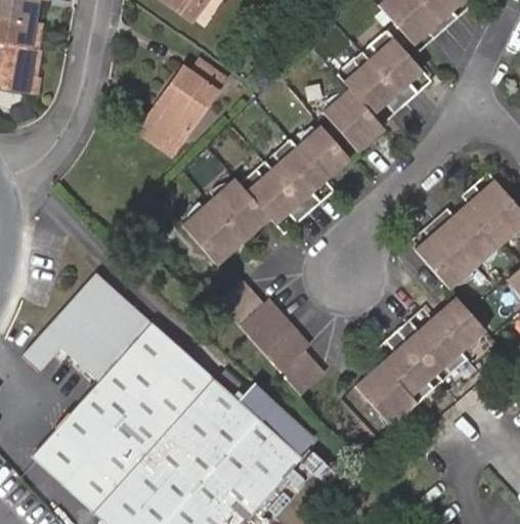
[(25,49),(29,23),(33,1),(42,3),(42,0),(0,0),(0,91),(24,95),(27,82),(31,51),(25,49)]
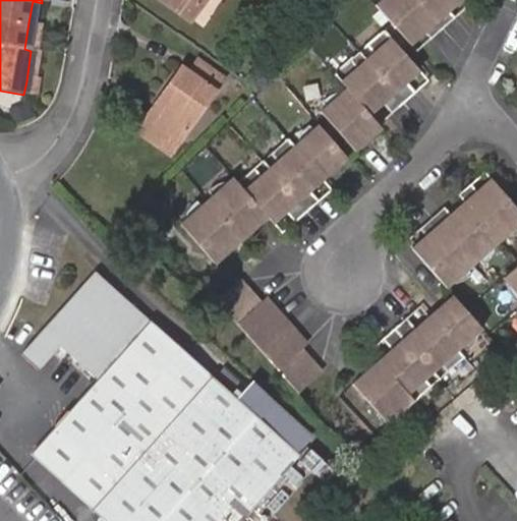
[(200,0),(159,0),(178,13),(187,1),(195,8),(200,0)]
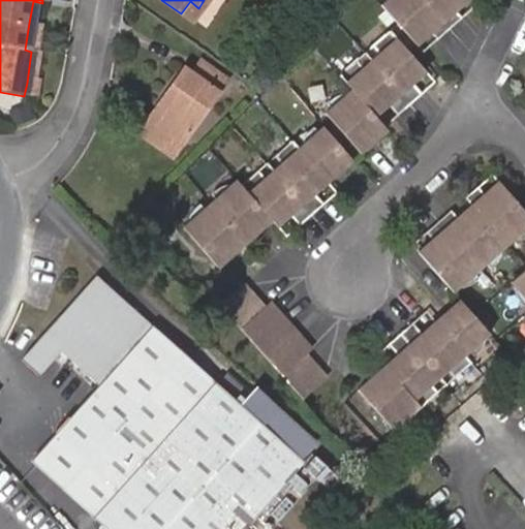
[(437,40),(450,29),(424,0),(389,0),(388,1),(381,6),(412,40),(422,33),(417,28),(422,23),(431,33),(437,40)]
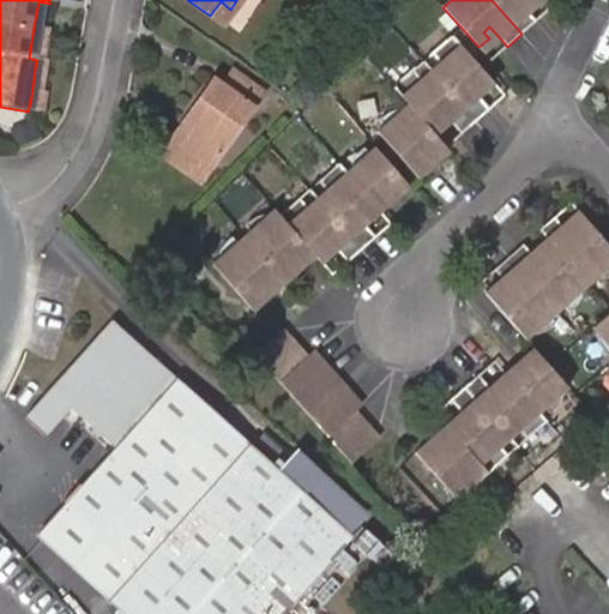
[(492,0),(522,34),(536,20),(529,13),(518,1),(518,0),(492,0)]
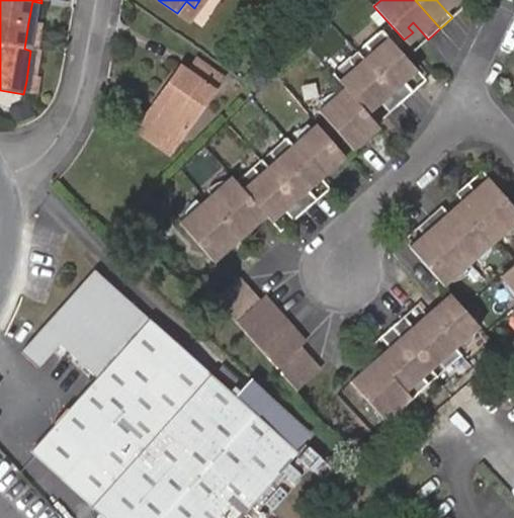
[(458,0),(437,0),(437,1),(446,11),(458,0)]
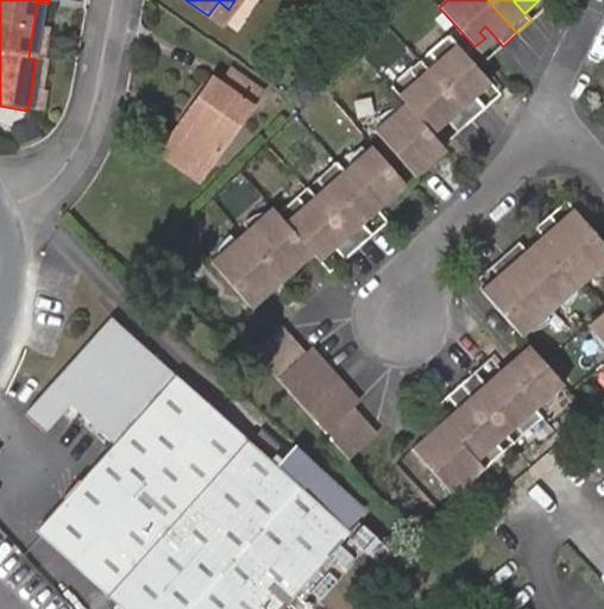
[(219,23),(228,10),(219,1),(208,16),(219,23)]
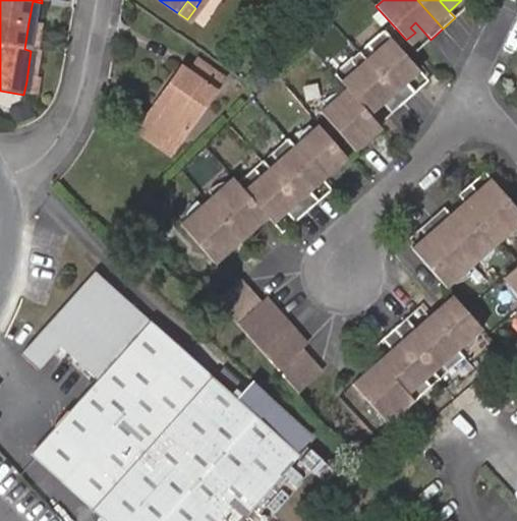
[(31,51),(36,24),(29,22),(24,49),(31,51)]
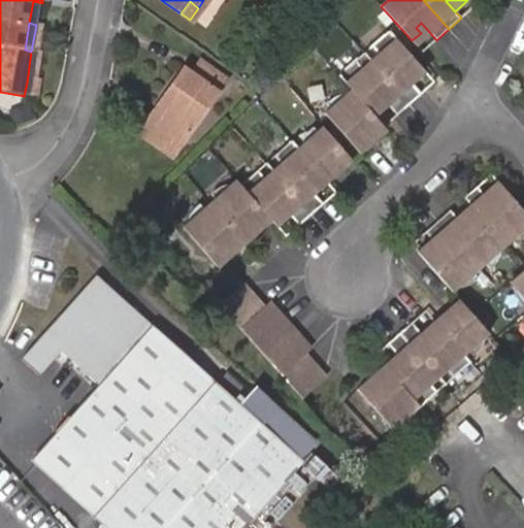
[(416,45),(430,33),(421,23),(416,28),(421,33),(412,40),(416,45)]
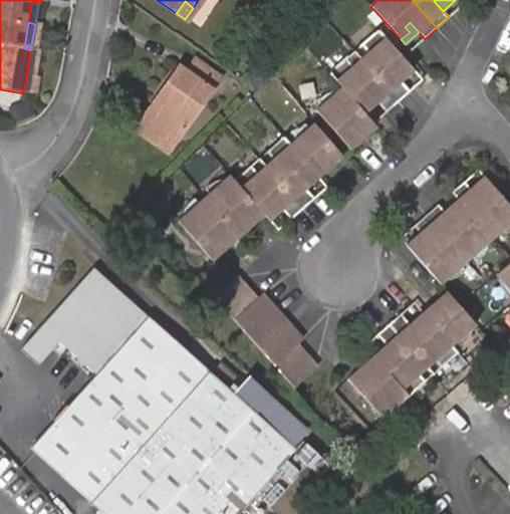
[(370,55),(361,62),(399,102),(411,91),(401,81),(402,80),(396,75),(400,71),(406,76),(414,70),(378,31),(362,45),(370,55)]
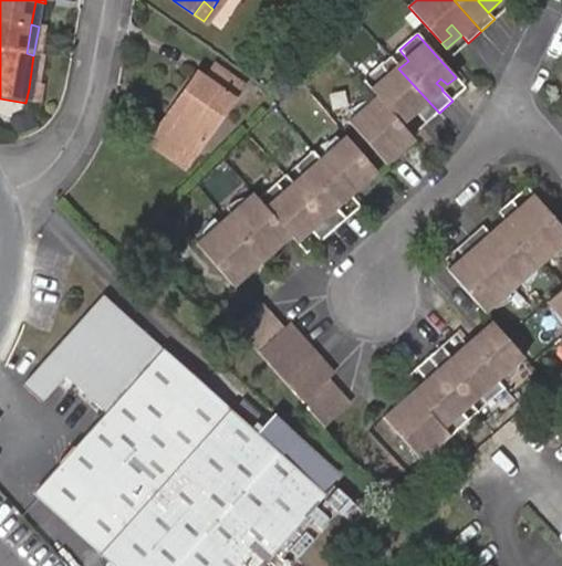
[(363,82),(377,97),(403,125),(412,117),(406,111),(409,106),(416,113),(426,124),(439,113),(398,69),(389,76),(381,66),(363,82)]
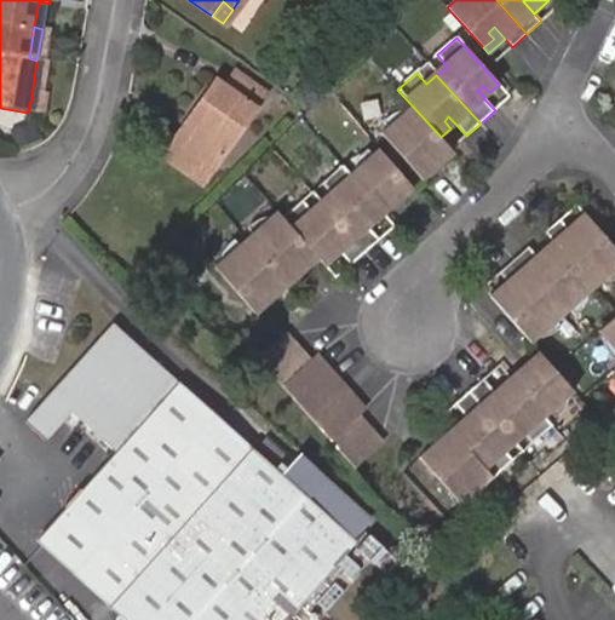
[(176,145),(208,170),(260,96),(231,75),(220,90),(211,82),(197,101),(203,105),(176,145)]
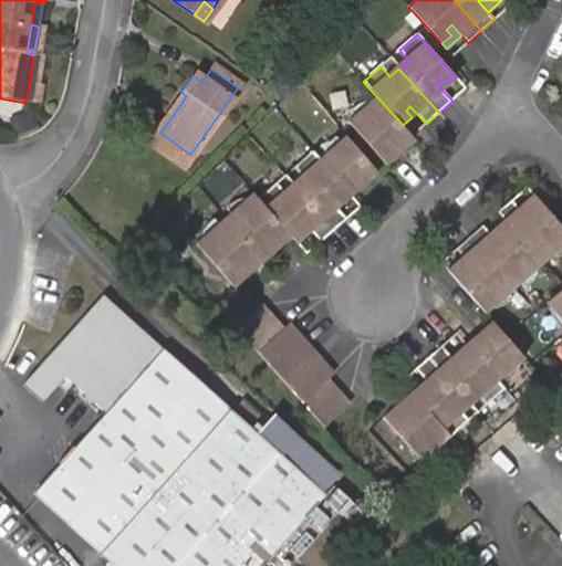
[(443,88),(447,84),(440,79),(436,83),(443,88)]
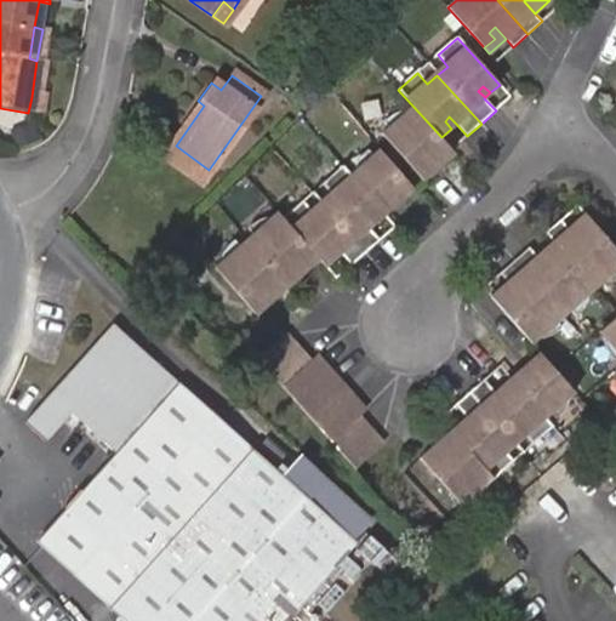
[(36,114),(40,98),(32,97),(28,113),(36,114)]
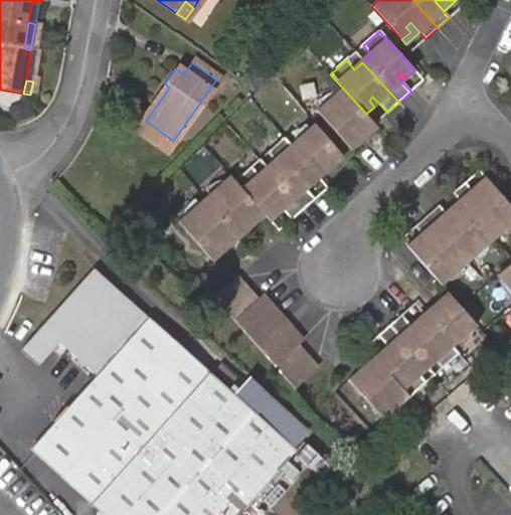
[(164,83),(141,117),(146,121),(169,88),(164,83)]
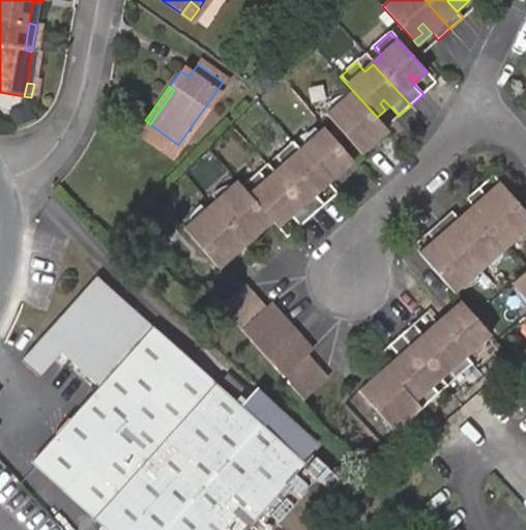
[(377,117),(353,91),(348,96),(333,109),(327,115),(355,145),(362,140),(357,134),(363,128),(376,142),(389,130),(386,127),(377,117)]
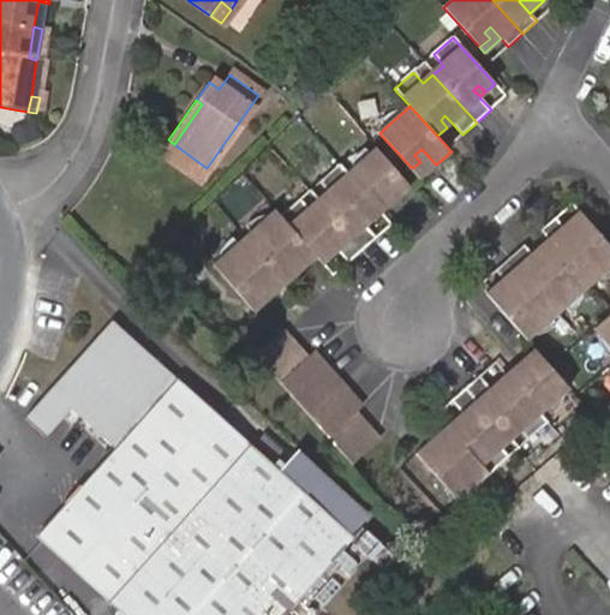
[(387,126),(404,112),(401,108),(381,119),(387,126)]
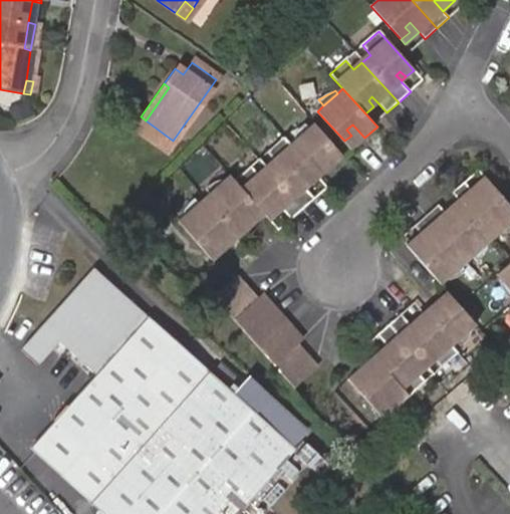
[(368,100),(373,106),(377,102),(371,96),(368,100)]
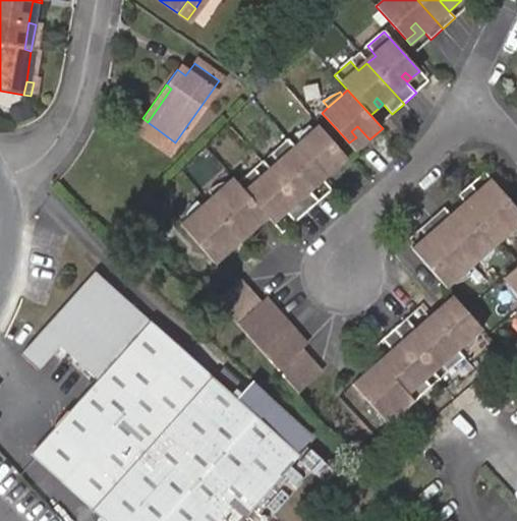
[(165,157),(175,142),(148,122),(142,118),(132,133),(165,157)]
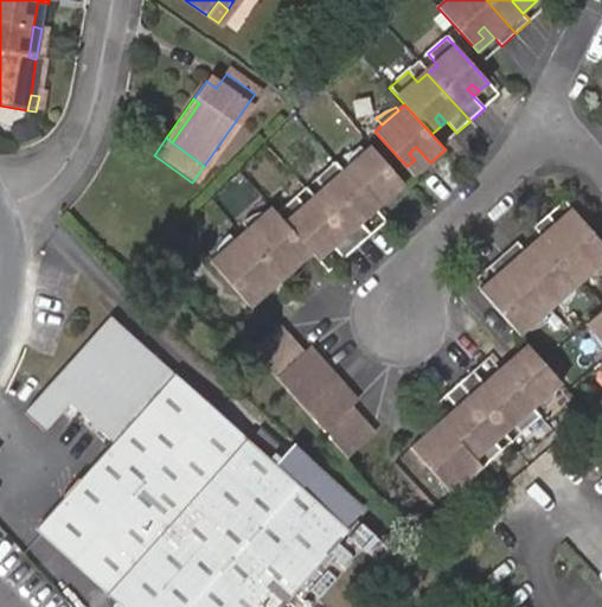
[(348,164),(352,167),(367,153),(362,146),(348,164)]
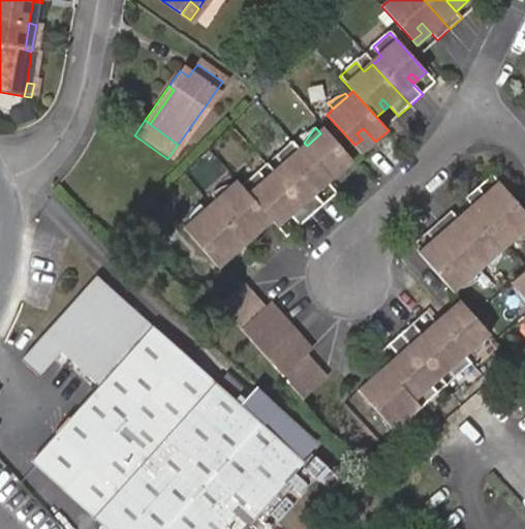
[(362,154),(375,142),(363,128),(357,133),(362,139),(354,145),(362,154)]
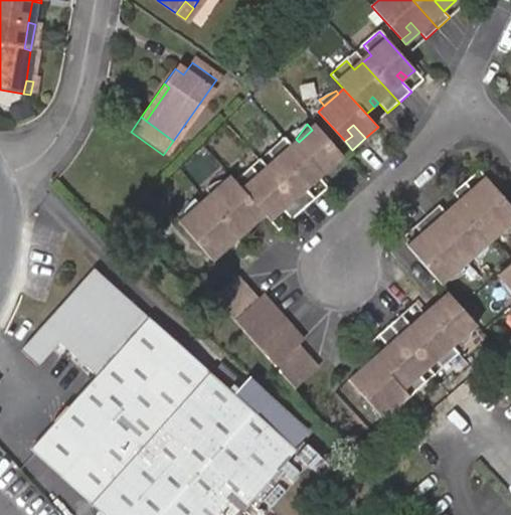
[(299,142),(293,147),(321,178),(329,171),(325,167),(341,153),(317,126),(312,130),(299,142)]
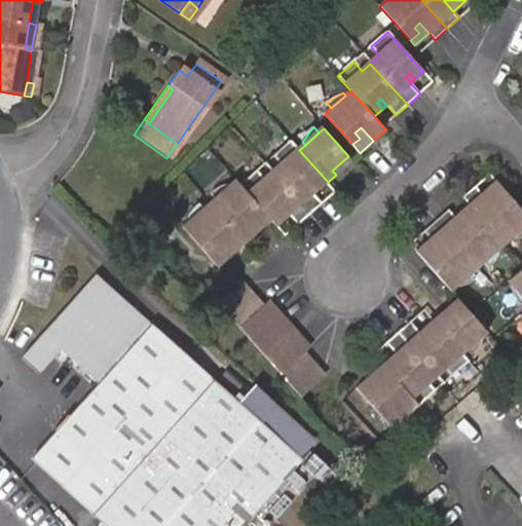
[(328,182),(299,150),(293,142),(274,157),(282,164),(273,173),(311,215),(323,204),(314,194),(307,187),(313,182),(320,190),(328,182)]
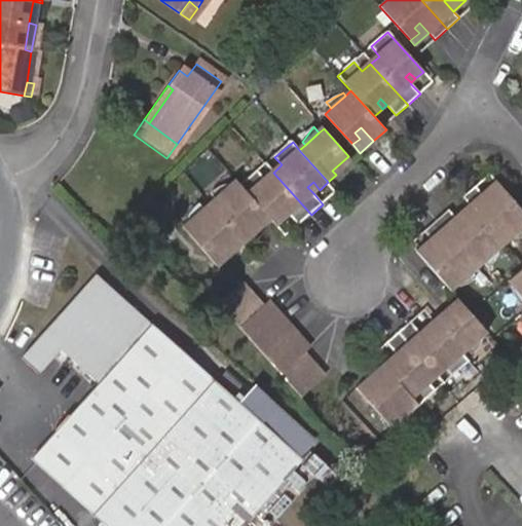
[(332,171),(336,175),(352,160),(348,156),(332,171)]
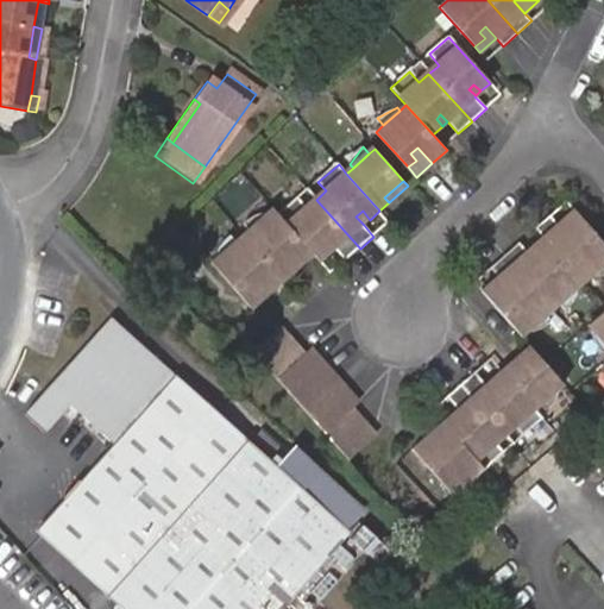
[(360,249),(316,200),(308,207),(300,199),(281,217),(276,211),(275,211),(314,255),(321,263),(331,255),(325,246),(329,242),(337,250),(347,262),(360,249)]
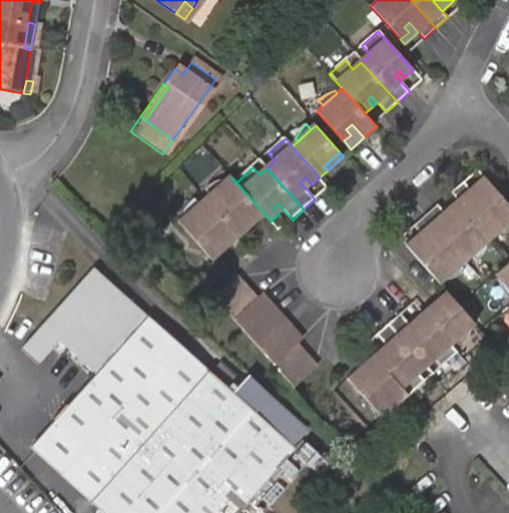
[(485,173),(470,185),(480,197),(485,191),(480,185),(489,178),(485,173)]
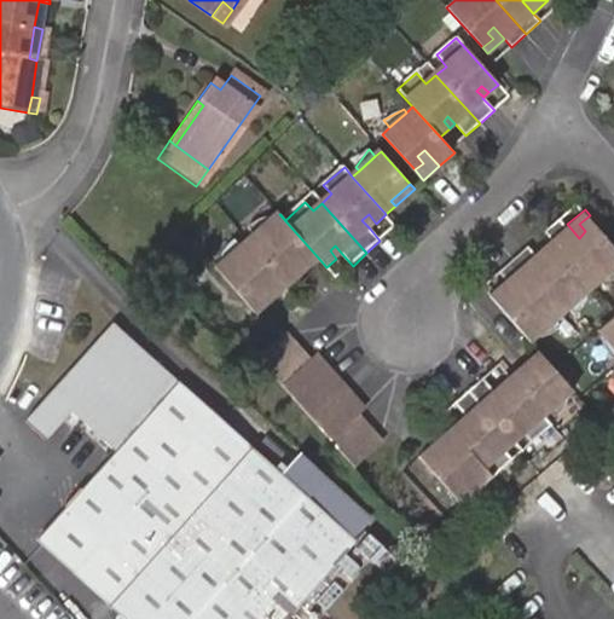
[(319,259),(279,214),(273,220),(256,235),(249,242),(279,276),(289,267),(284,262),(290,256),(305,272),(319,259)]
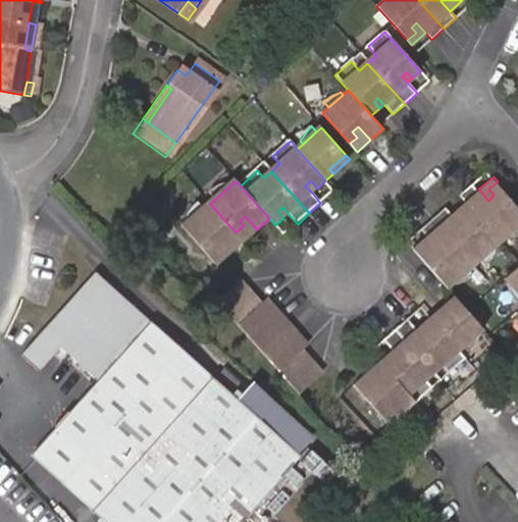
[(312,193),(317,189),(311,180),(305,186),(312,193)]
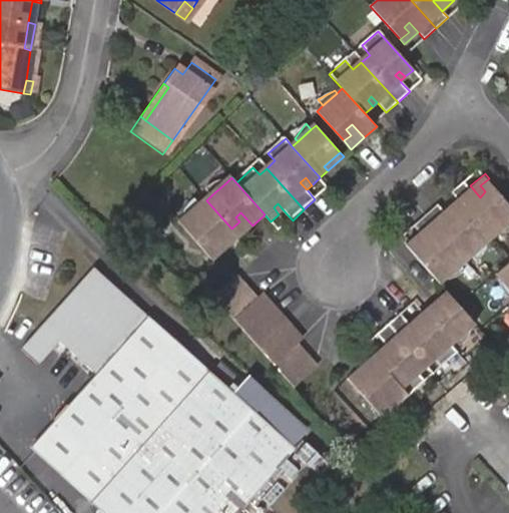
[(212,194),(226,182),(222,178),(212,185),(208,189),(212,194)]
